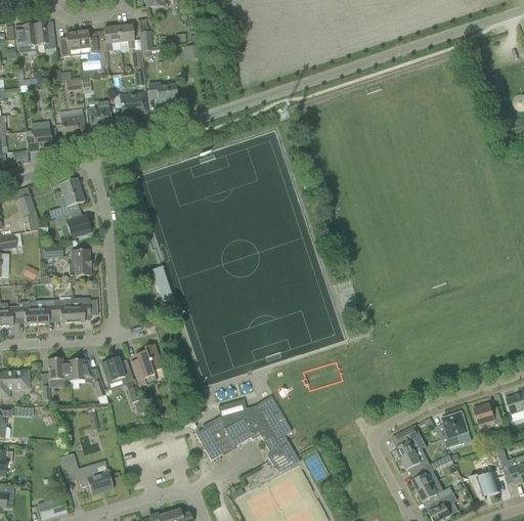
[(140,49),(141,50),(148,50),(151,49),(149,30),(147,30),(147,25),(145,25),(144,17),(137,18),(138,31),(140,49)]
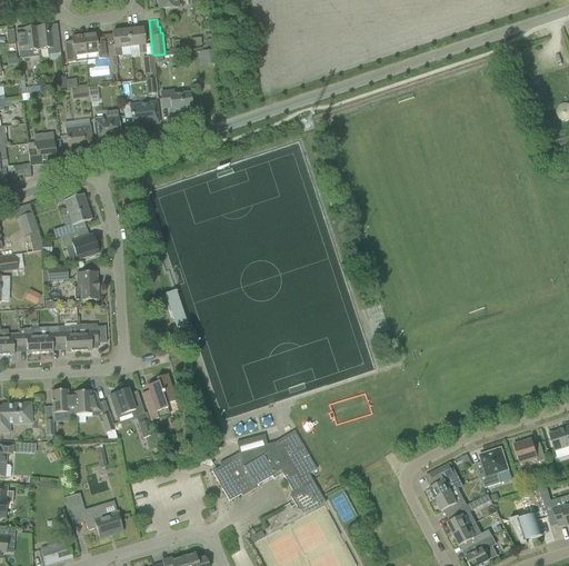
[(48,53),(60,51),(58,38),(51,39),(49,23),(36,26),(39,48),(47,47),(48,53)]
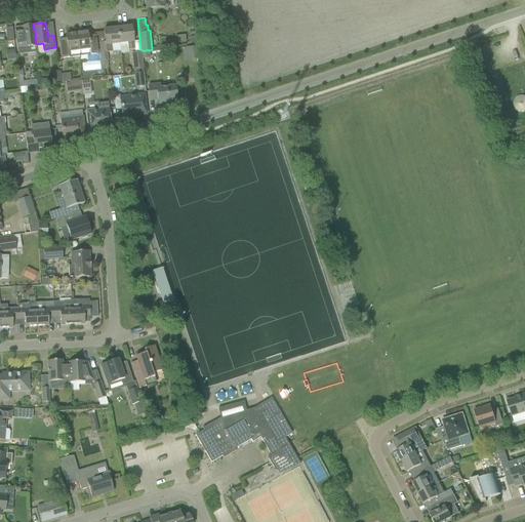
[(17,46),(36,44),(33,24),(14,26),(17,46)]
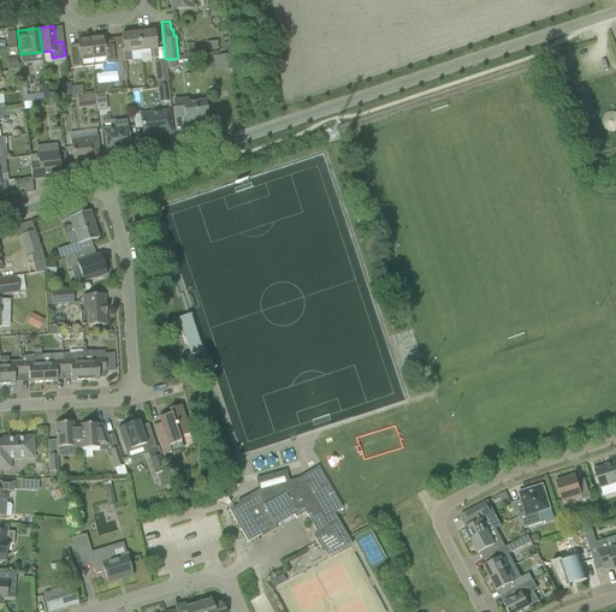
[(150,59),(150,55),(158,55),(155,40),(154,28),(137,30),(140,49),(141,60),(150,59)]
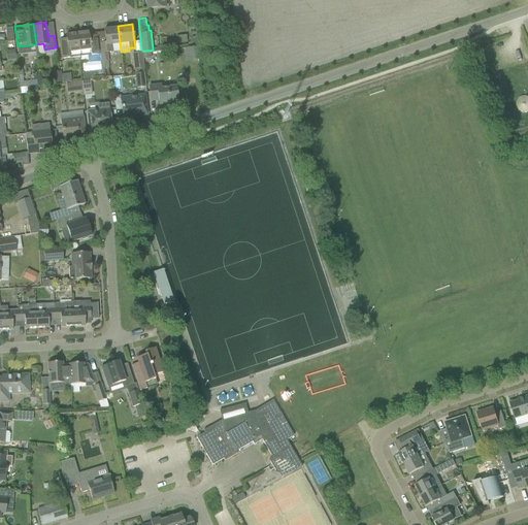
[(120,42),(118,26),(103,28),(105,40),(99,41),(102,66),(108,66),(107,59),(108,59),(107,51),(113,50),(112,42),(120,42)]
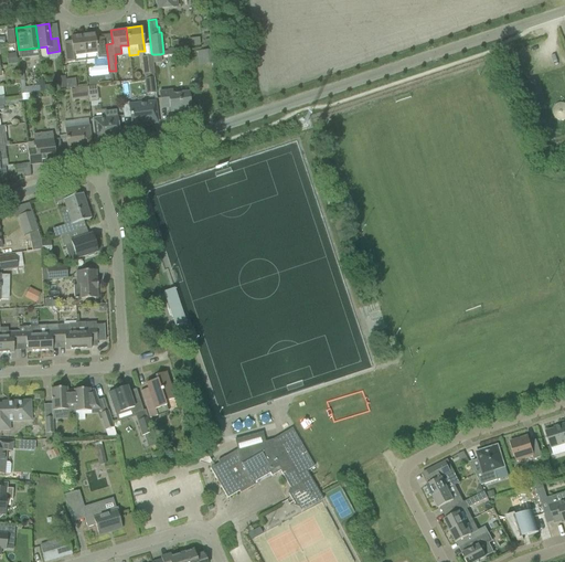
[(82,33),(85,59),(94,57),(105,56),(103,36),(95,36),(94,32),(82,33)]
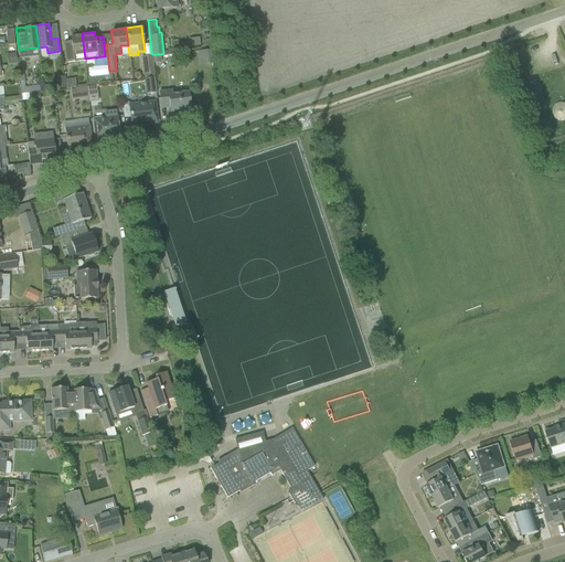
[(77,60),(85,59),(82,33),(70,35),(71,40),(63,41),(65,61),(77,60)]
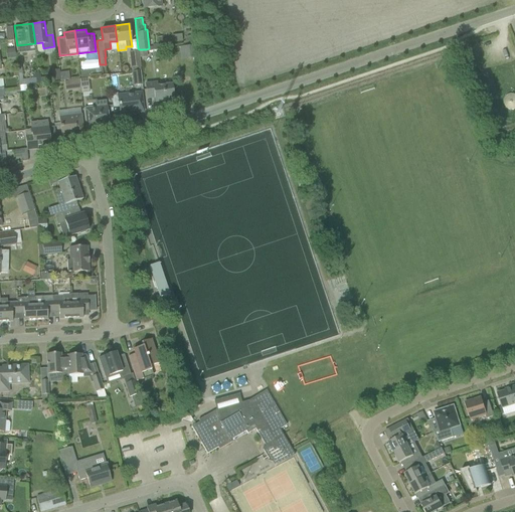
[(184,44),(179,44),(180,55),(185,55),(185,56),(193,55),(192,43),(184,44)]
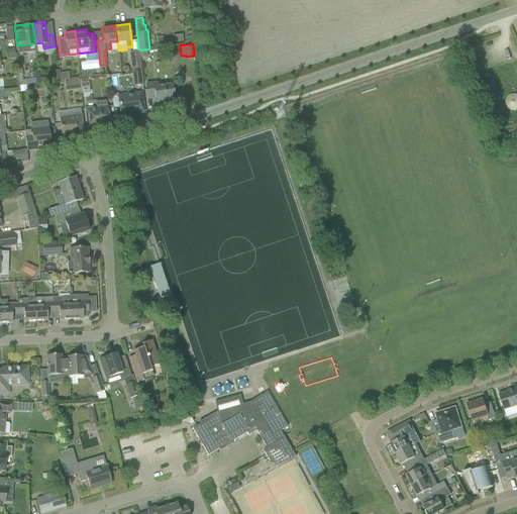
[(6,47),(7,58),(16,56),(14,46),(6,47)]
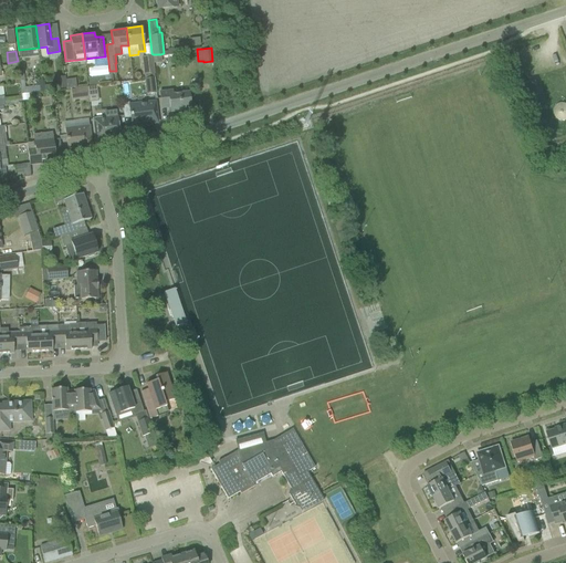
[(143,54),(145,72),(145,76),(155,75),(154,71),(153,61),(153,54),(152,53),(143,54)]
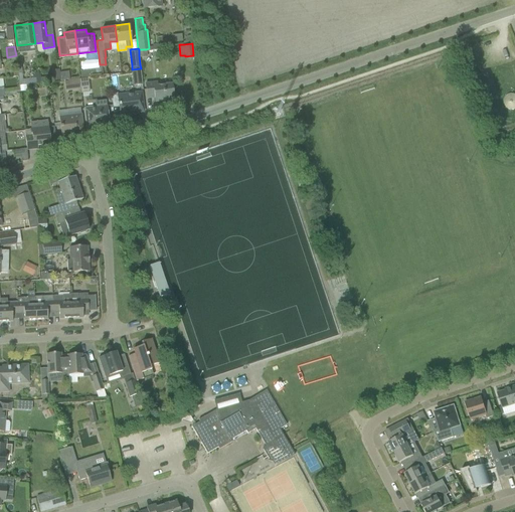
[(50,68),(51,78),(60,77),(59,67),(50,68)]
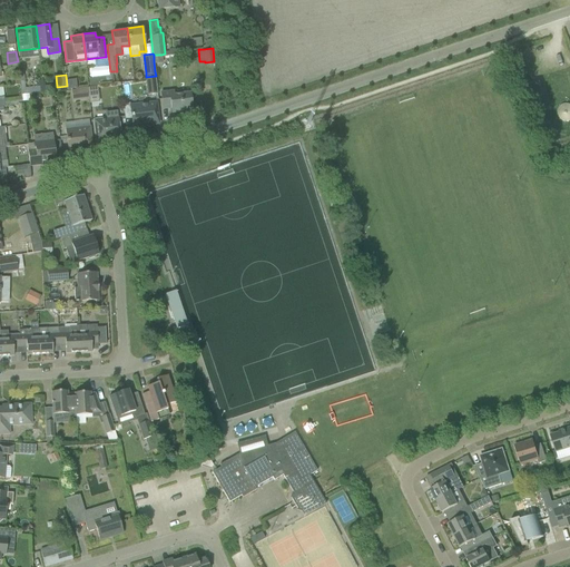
[(157,91),(156,76),(146,77),(147,93),(157,91)]
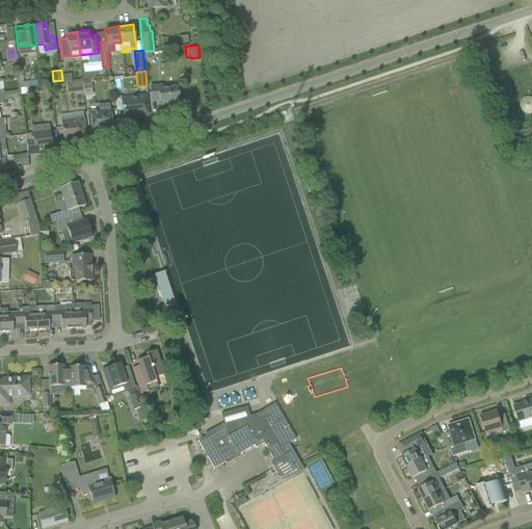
[(84,79),(81,79),(82,87),(91,86),(90,78),(84,79)]
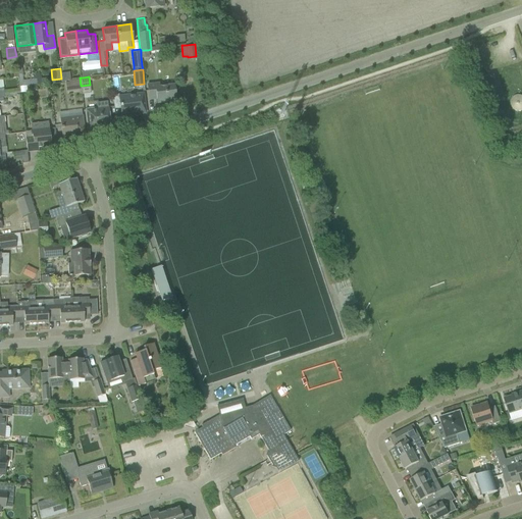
[(81,86),(80,78),(65,79),(66,88),(81,86)]
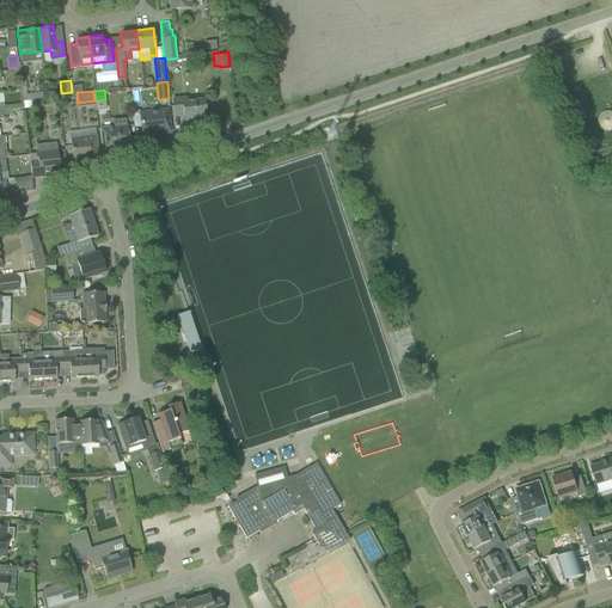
[(194,94),(182,96),(173,97),(173,103),(175,115),(184,114),(184,120),(207,117),(206,104),(204,97),(194,98),(194,94)]
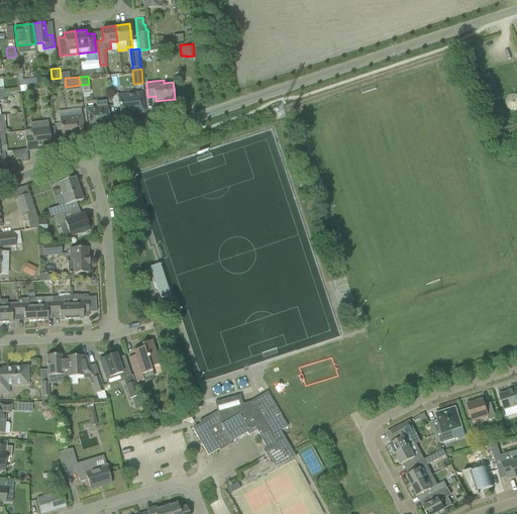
[(11,95),(19,94),(18,86),(11,87),(11,95)]
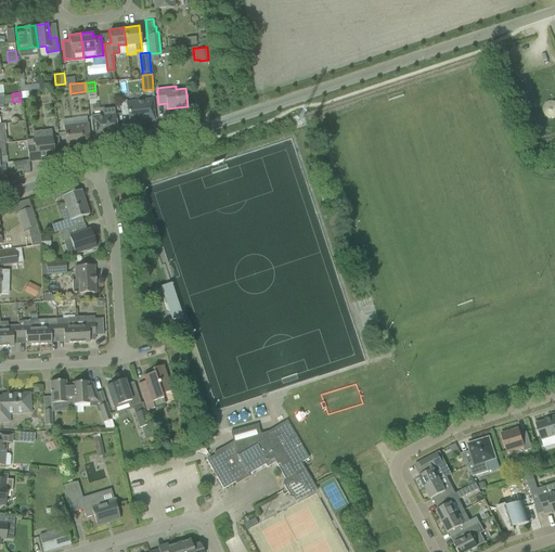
[(127,101),(128,107),(129,118),(139,117),(140,119),(155,118),(153,98),(127,101)]
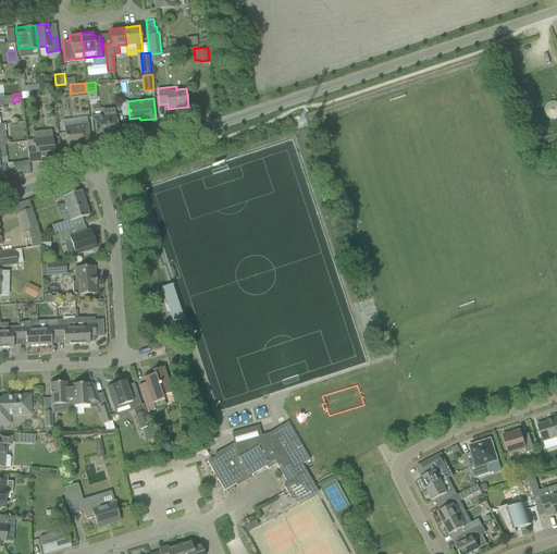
[(102,113),(91,114),(93,126),(94,137),(101,136),(101,134),(118,132),(116,122),(114,111),(114,106),(102,108),(102,113)]
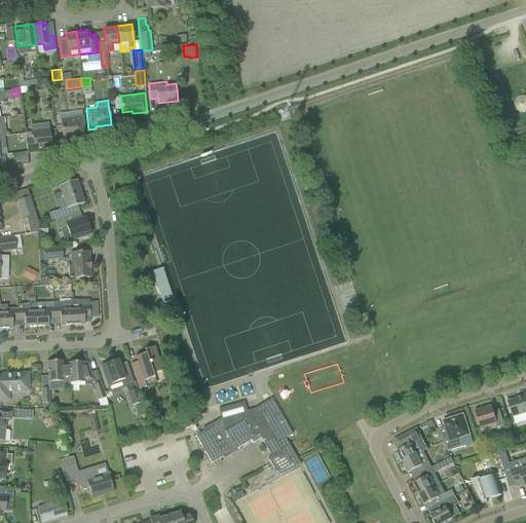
[(84,134),(83,123),(82,114),(67,116),(67,118),(61,119),(63,138),(71,137),(73,135),(84,134)]
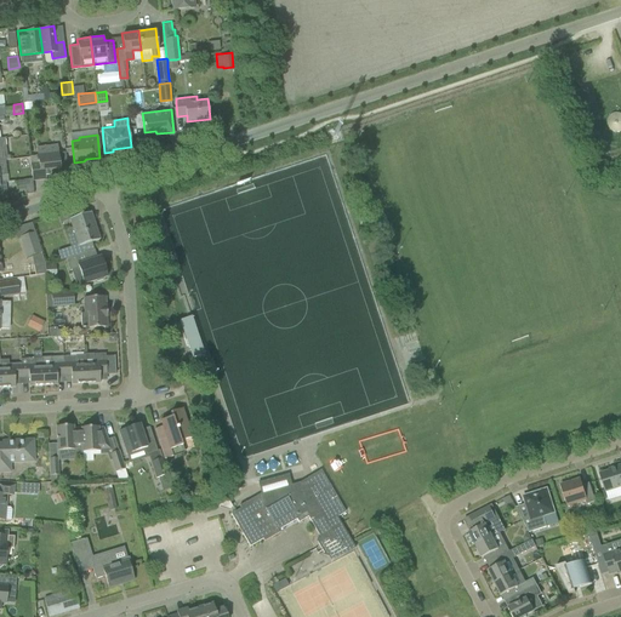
[(29,154),(32,177),(32,178),(44,176),(44,173),(61,171),(58,160),(57,150),(29,154)]
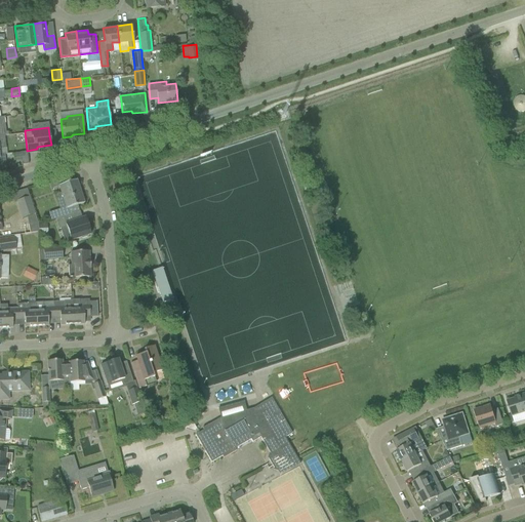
[(19,151),(22,162),(29,162),(27,151),(27,150),(19,151)]
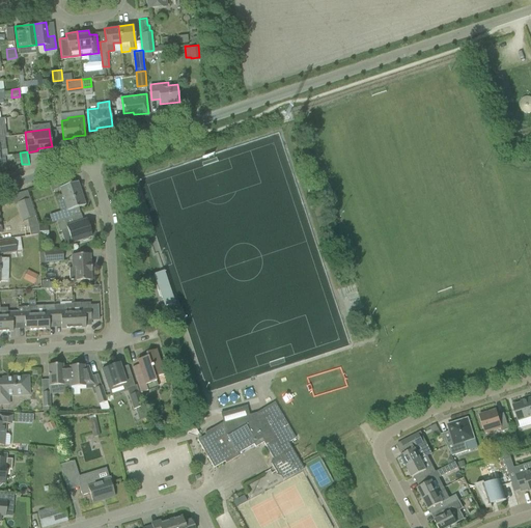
[(51,221),(56,220),(56,219),(71,215),(77,213),(80,212),(78,205),(85,203),(77,179),(59,186),(66,206),(49,213),(51,221)]
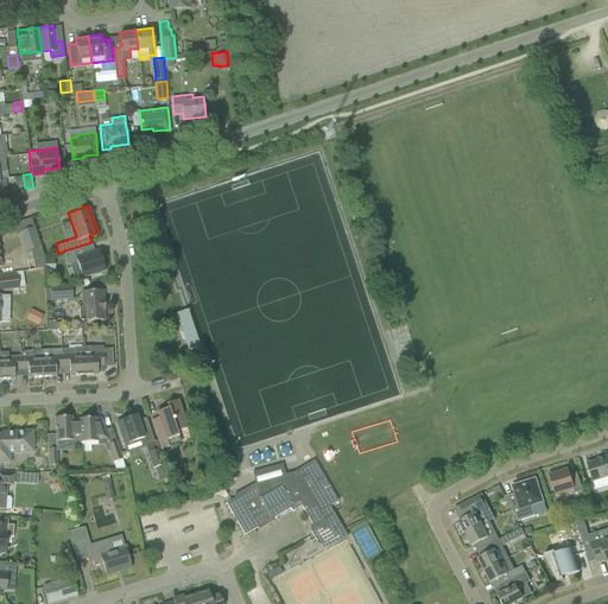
[(26,250),(30,249),(35,267),(44,266),(44,258),(44,256),(40,245),(39,245),(37,236),(33,226),(19,230),(23,241),(26,250)]
